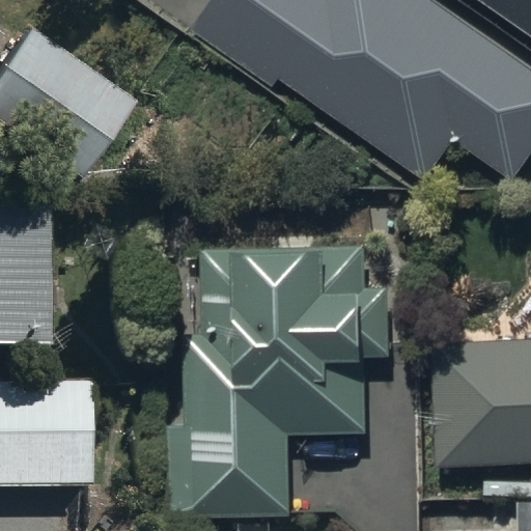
[(207,0),(188,29),(274,90),(281,79),(424,179),(450,141),(507,182),(530,146),(530,68),(431,0),(207,0)]
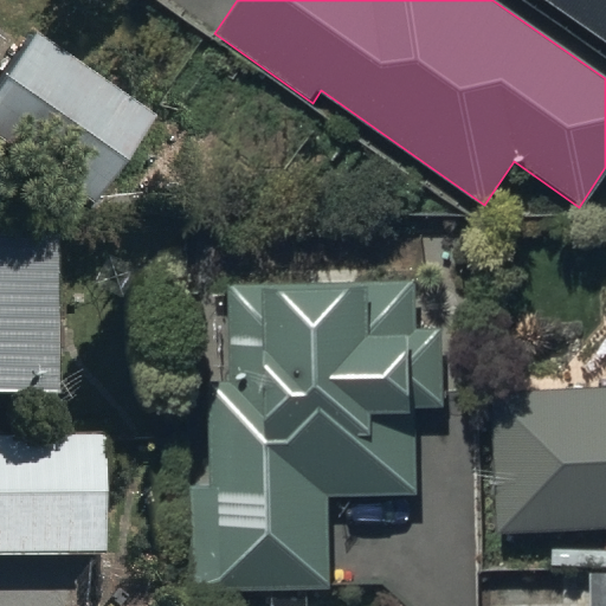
[(605,0),(554,0),(605,36),(605,0)]
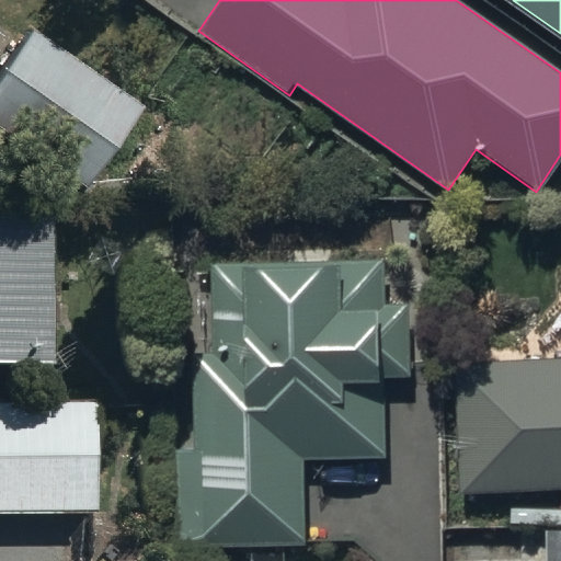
[(134,110),(25,32),(0,66),(0,133),(77,190),(134,110)]
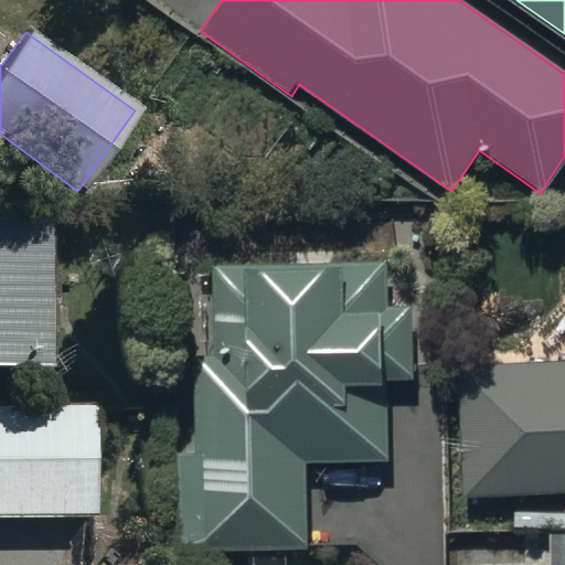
[(44,228),(0,228),(0,372),(45,372),(44,228)]
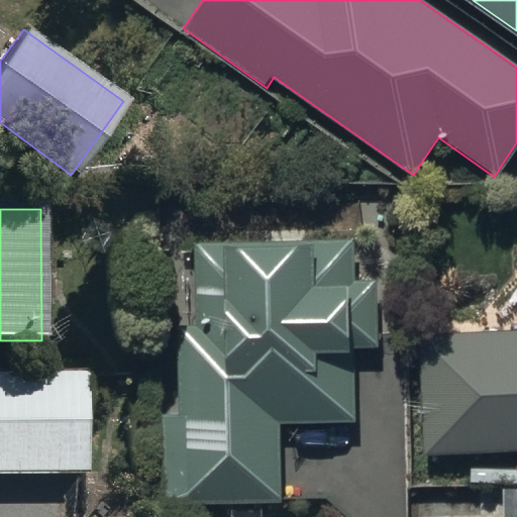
[(350,240),(193,240),(193,328),(178,328),(178,412),(168,412),(168,500),(281,500),(281,417),(353,417),(353,348),(374,348),(374,283),(350,283),(350,240)]
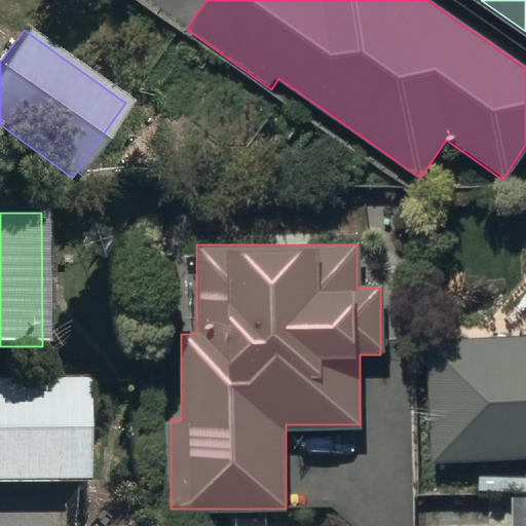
[(525,335),(424,339),(428,466),(525,463),(525,335)]
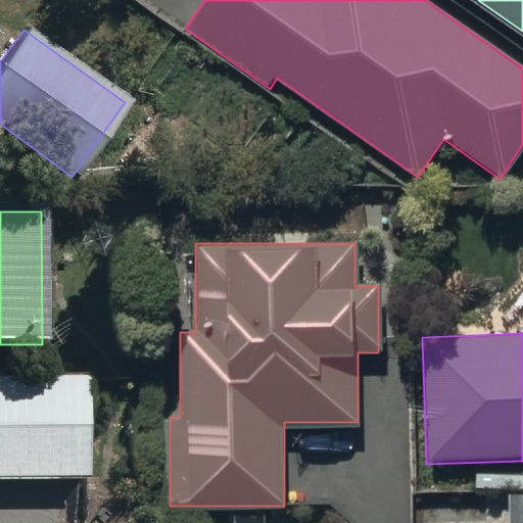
[(0,486),(85,485),(84,381),(0,382),(0,486)]
